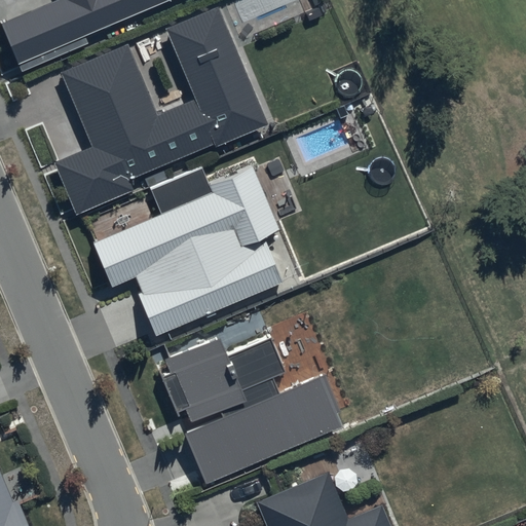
[(55,0),(0,24),(17,64),(166,0),(55,0)]
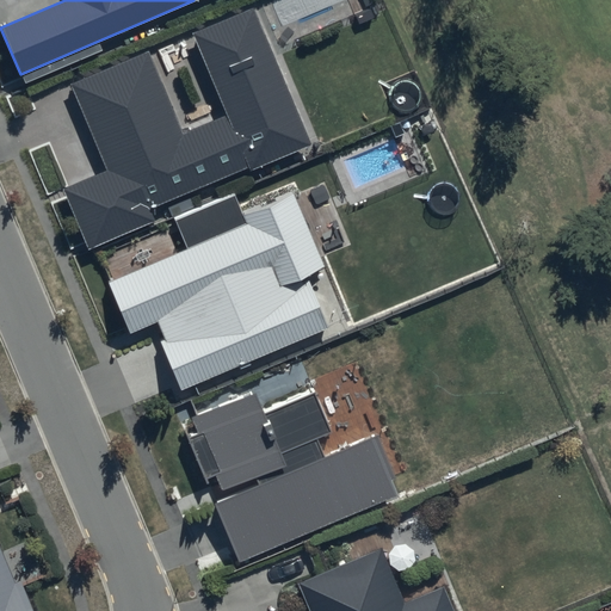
[(148,54),(72,85),(107,170),(62,189),(88,251),(155,223),(150,211),(310,146),(253,6),(191,32),(227,116),(181,135),(148,54)]
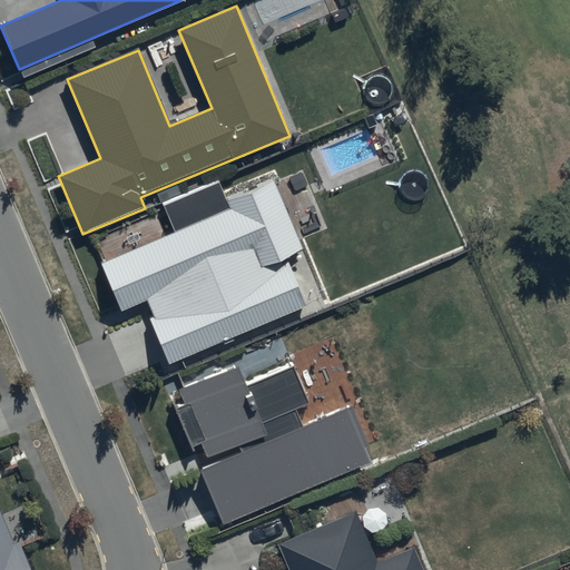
[(229,209),(100,264),(119,311),(144,301),(170,363),(305,306),(285,257),(302,249),(273,182),(226,202),(229,209)]
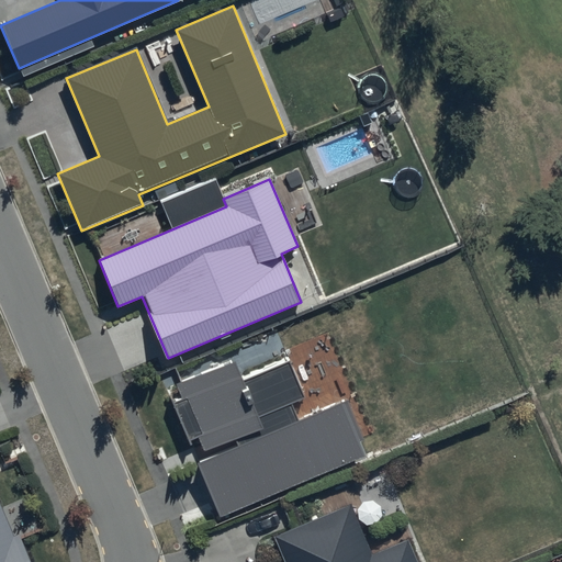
[(363,441),(345,401),(299,420),(291,404),(306,398),(291,360),(242,380),(233,360),(176,384),(182,400),(172,403),(189,444),(198,440),(203,453),(235,440),(238,447),(197,464),(218,518),(364,457),(358,444),(363,441)]
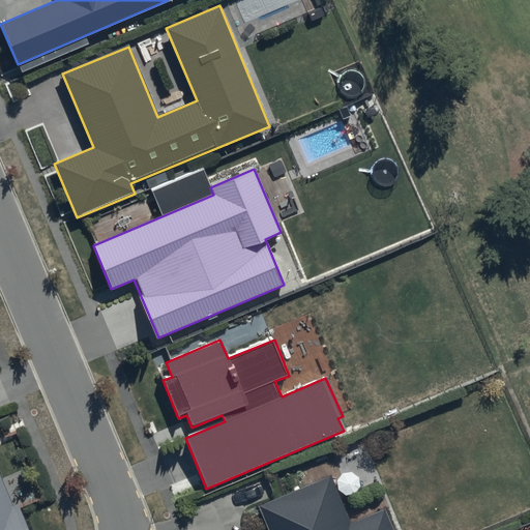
[(392,529),(385,510),(351,525),(331,475),(257,506),(266,529),(392,529)]
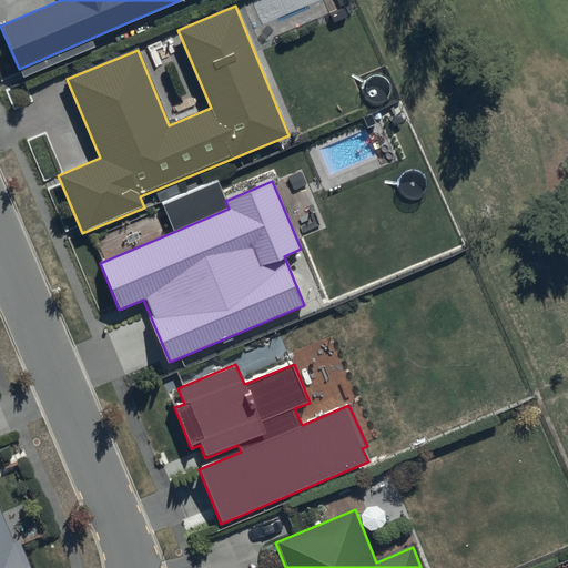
[(11,541),(0,515),(0,567),(30,567),(18,538),(11,541)]
